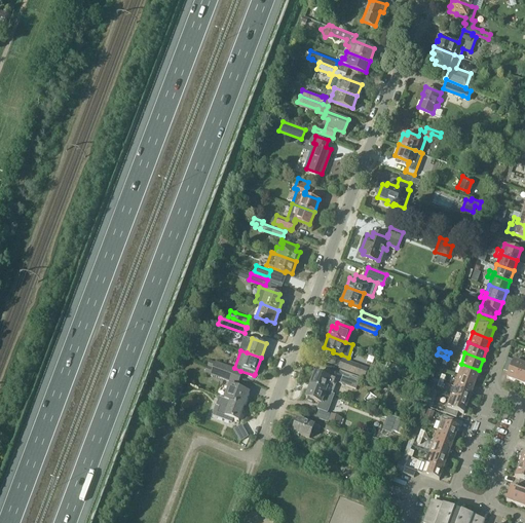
[(502,369),(508,371),(505,376),(517,380),(523,363),(507,357),(502,369)]
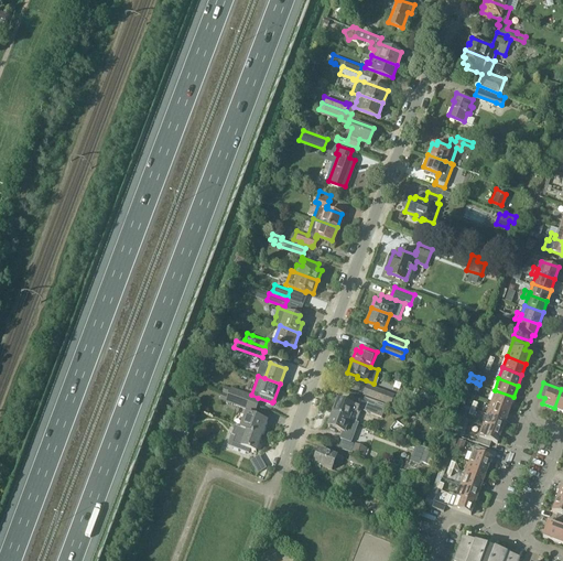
[(364,394),(381,400),(385,392),(366,386),(364,394)]
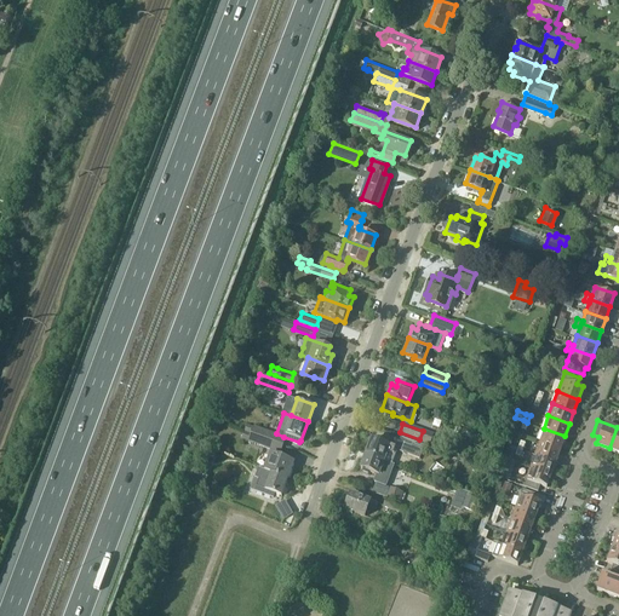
[(253,425),(251,430),(251,432),(270,439),(273,432),(253,425)]
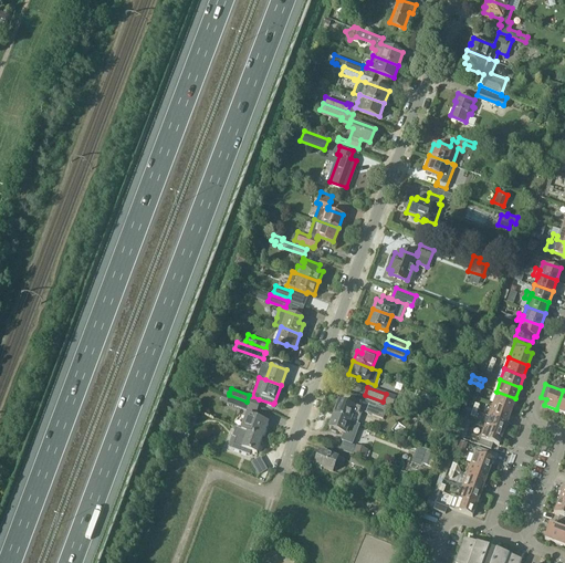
[(222,391),(219,398),(244,408),(247,402),(229,395),(229,393),(222,391)]
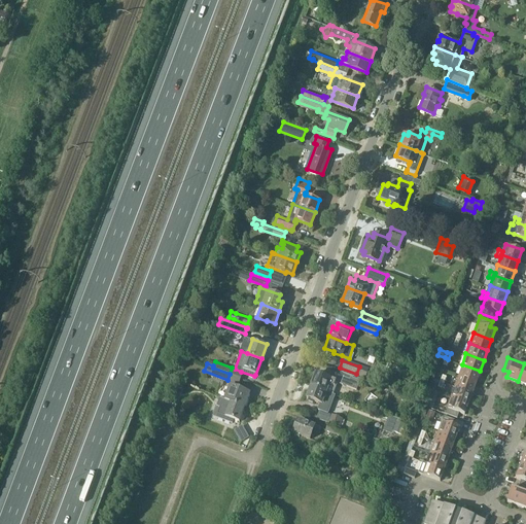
[(458,375),(476,381),(480,371),(462,364),(458,375)]
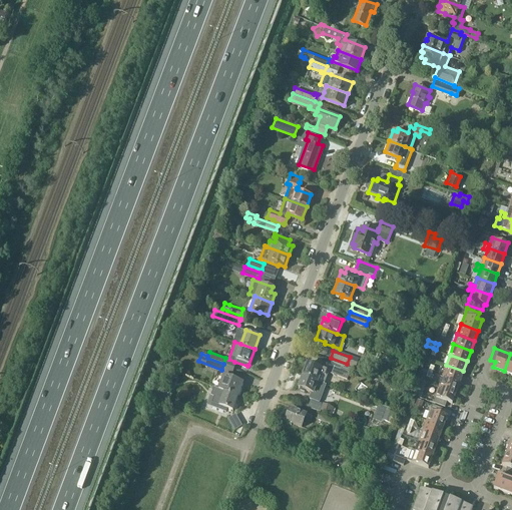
[(303,374),(322,381),(325,382),(329,371),(347,378),(350,369),(341,366),(342,364),(330,359),(328,363),(322,361),(320,367),(307,362),(303,374)]
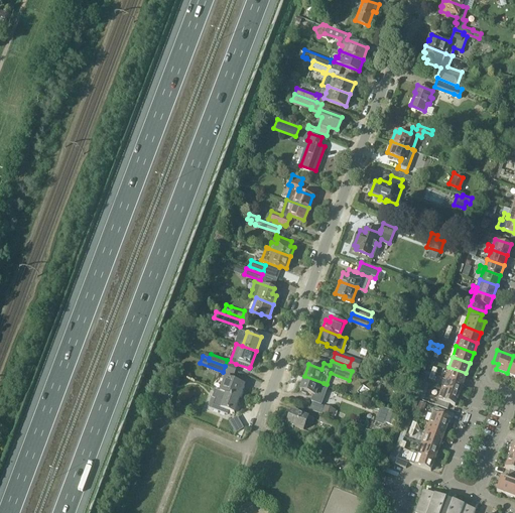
[(444,377),(462,383),(466,373),(448,367),(444,377)]
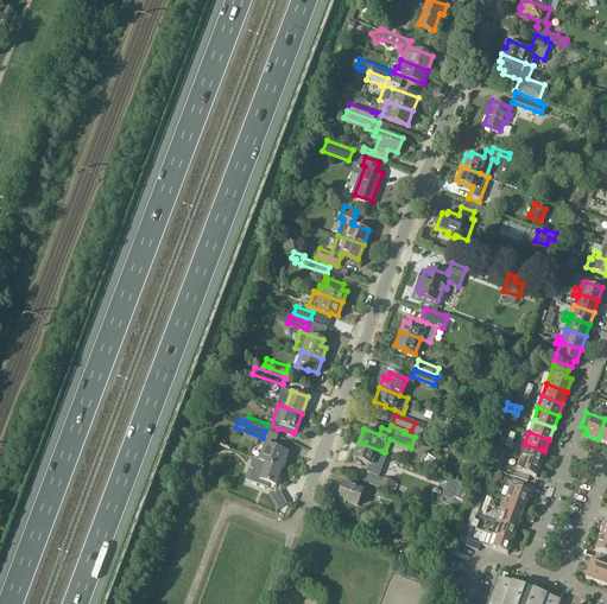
[(265,443),(259,459),(282,468),(288,451),(265,443)]
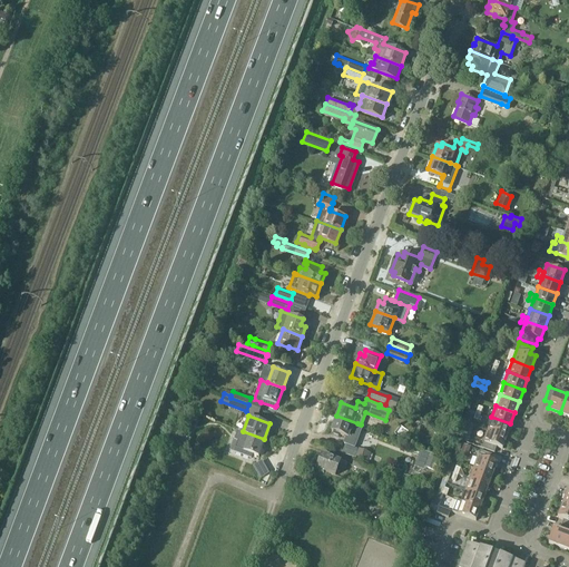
[(336,416),(331,428),(345,433),(343,439),(353,443),(361,424),(357,423),(336,416)]
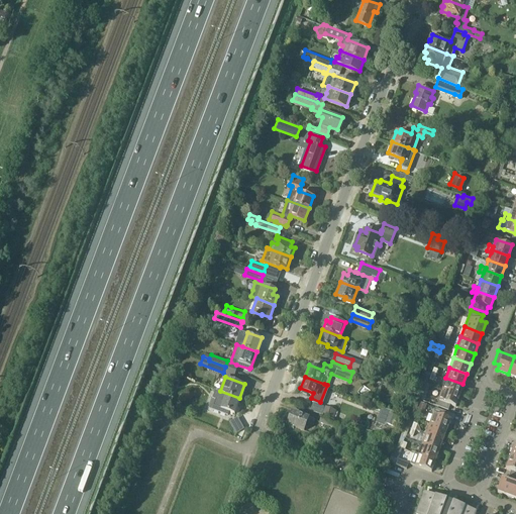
[(441,388),(459,394),(462,384),(445,378),(441,388)]
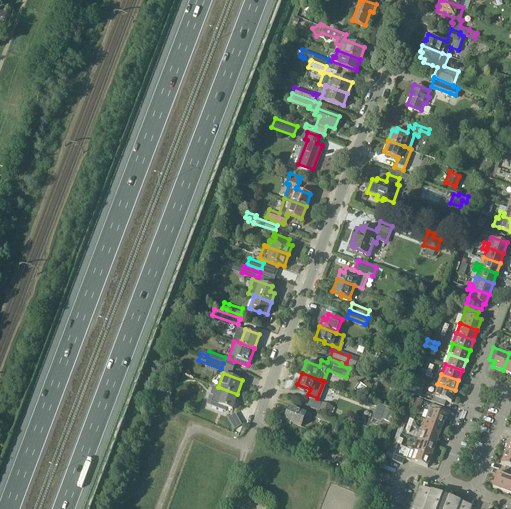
[(455,390),(437,384),(431,400),(443,404),(445,399),(451,401),(455,390)]
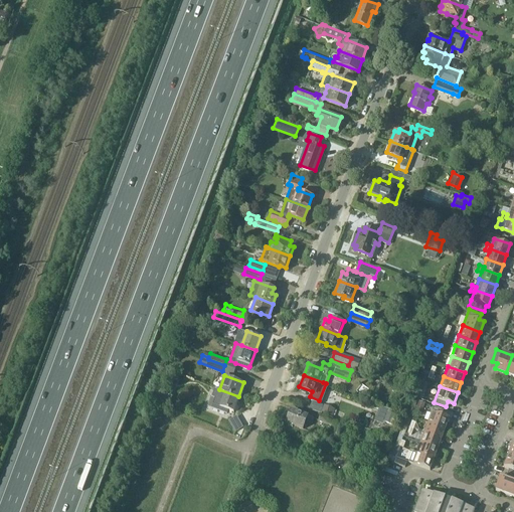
[(211,395),(213,396),(210,405),(226,411),(227,408),(233,410),(238,396),(219,389),(214,387),(211,395)]
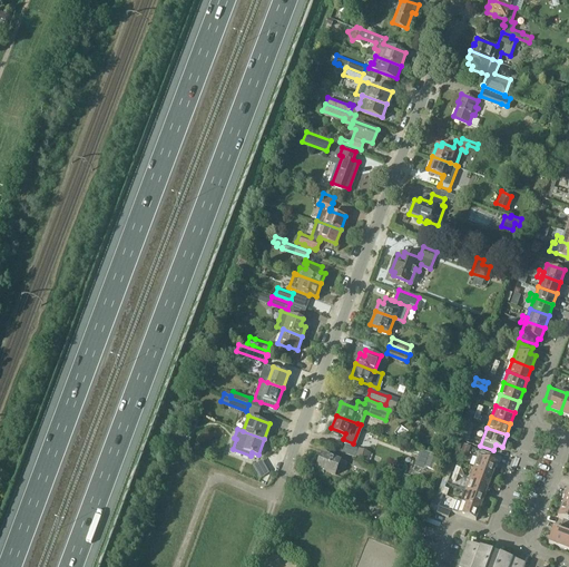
[(192,434),(179,430),(175,441),(187,447),(192,434)]
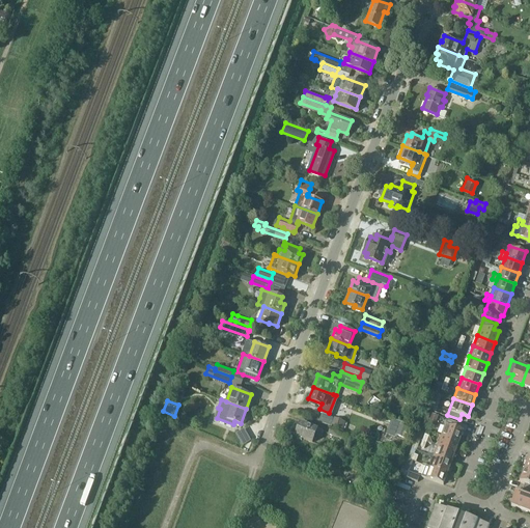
[(330,424),(331,422),(342,426),(344,420),(334,416),(321,411),(317,420),(330,424)]
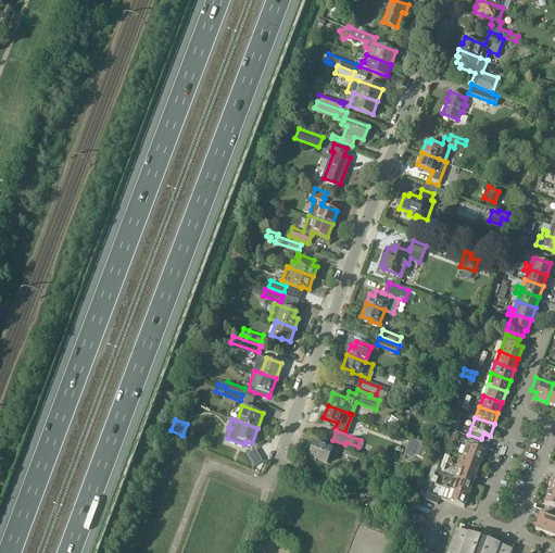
[(480,442),(468,437),(462,454),(480,462),(484,450),(478,448),(480,442)]
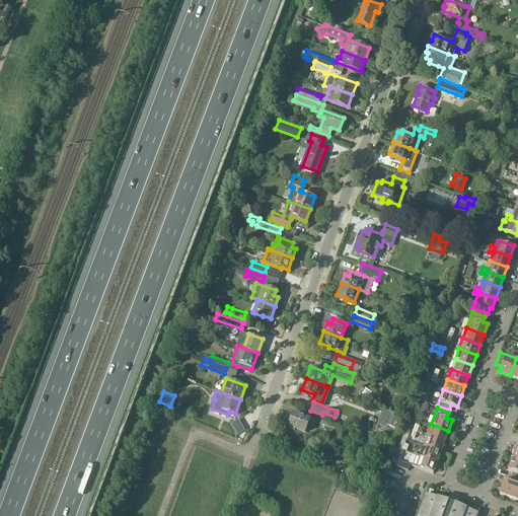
[(390,410),(386,422),(394,425),(398,414),(390,410)]
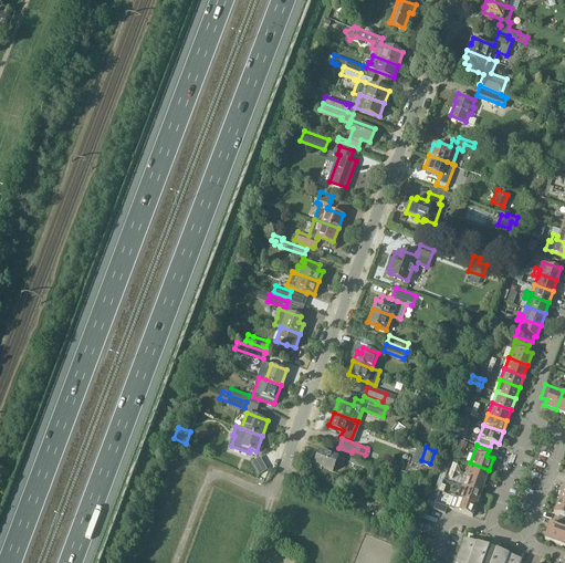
[(336,456),(320,449),(315,462),(333,470),(336,461),(342,464),(344,457),(336,455),(336,456)]
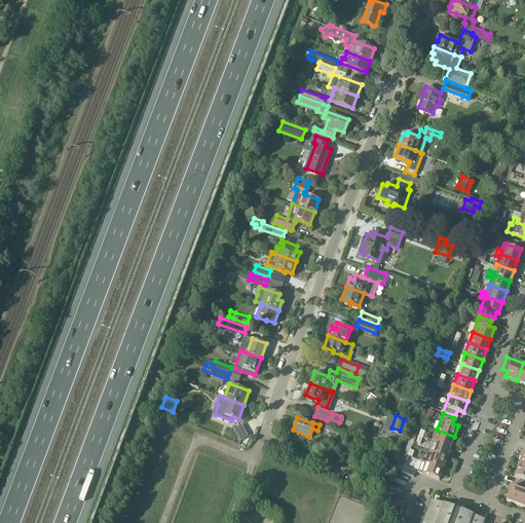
[(327,420),(324,427),(343,436),(346,428),(327,420)]
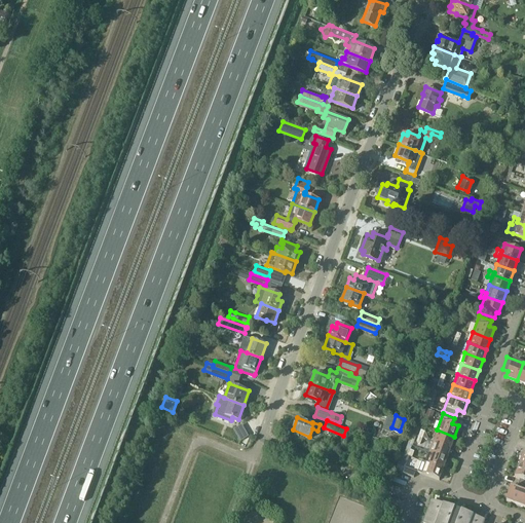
[(433,440),(450,447),(454,437),(437,430),(433,440)]
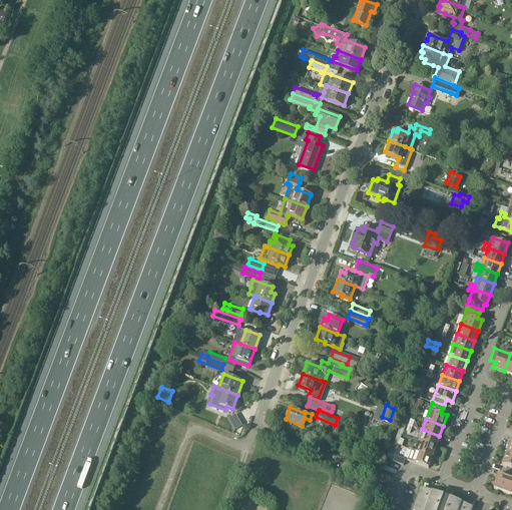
[(418,439),(435,446),(439,436),(422,429),(418,439)]
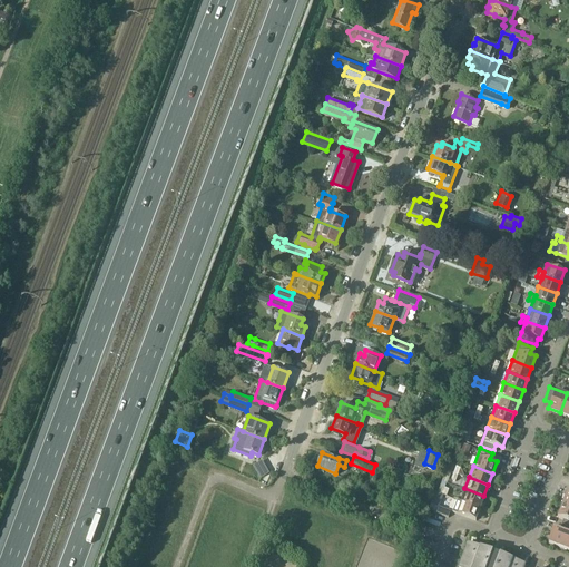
[(437,490),(442,491),(441,492),(445,495),(448,488),(439,485),(437,490)]
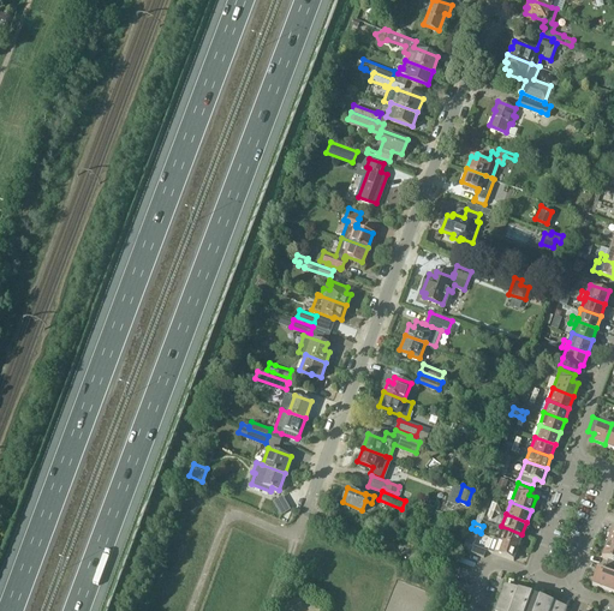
[(496,538),(518,546),(522,534),(501,526),(496,538)]
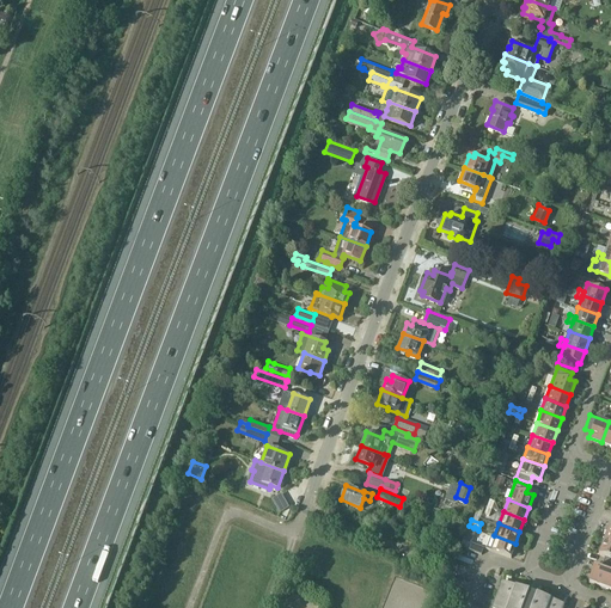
[(489,534),(484,547),(509,557),(515,544),(494,535),(489,534)]
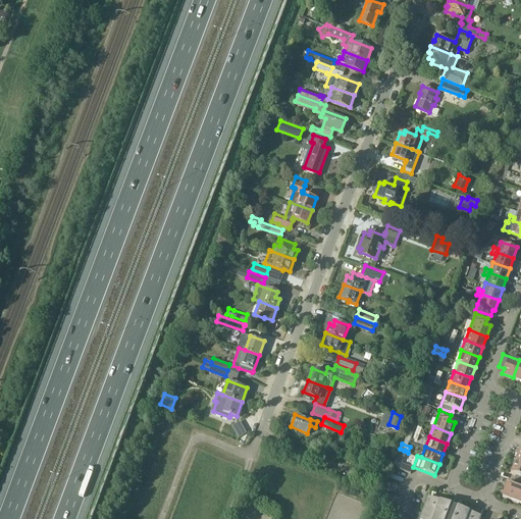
[(396,460),(394,466),(410,472),(412,466),(400,462),(396,460)]
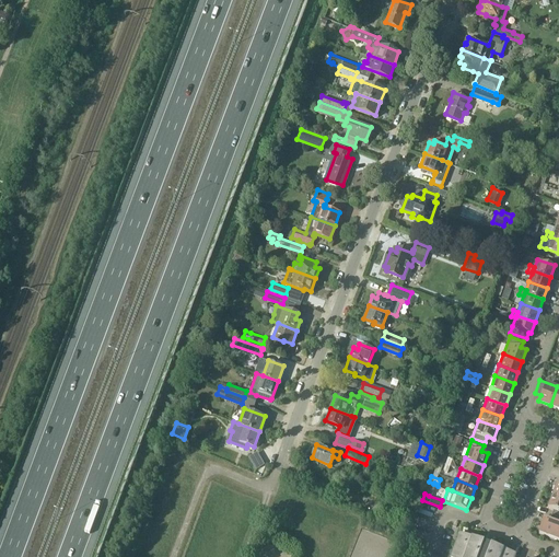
[(547,507),(554,509),(550,514),(558,517),(558,496),(552,495),(547,507)]
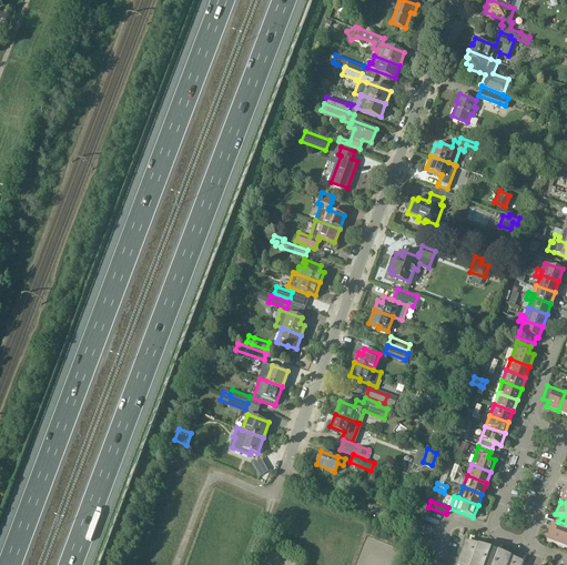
[(556,528),(550,526),(546,538),(566,546),(566,524),(558,522),(556,528)]
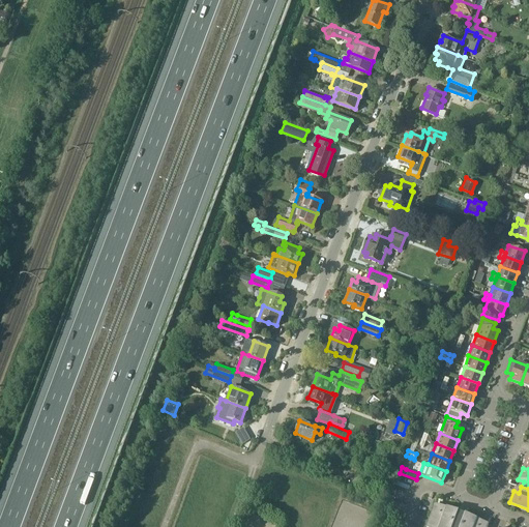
[(486,526),(488,524),(435,504),(425,526),(423,526),(422,526),(486,526)]
